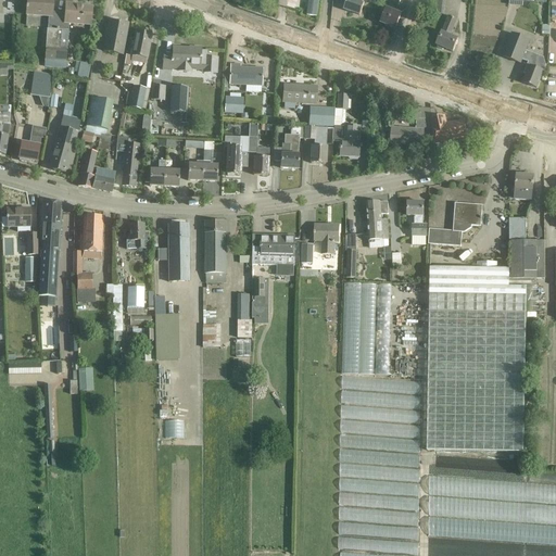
[(52,13),(52,0),(27,0),(26,14),(48,16),(47,29),(43,64),(37,63),(36,70),(34,70),(34,72),(45,74),(46,67),(53,67),(59,13),(52,13)]
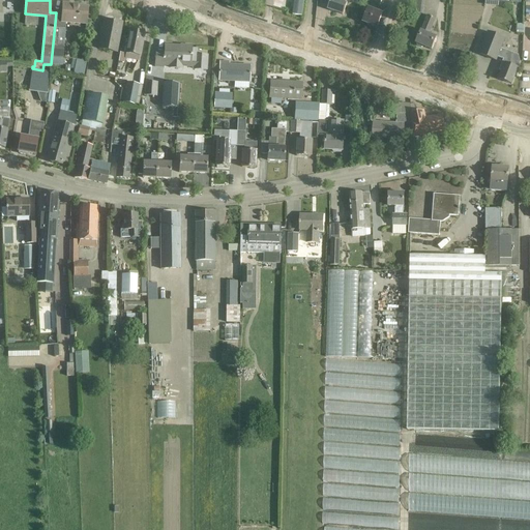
[(347,2),(347,1),(347,0),(330,0),(328,9),(343,15),(347,2)]
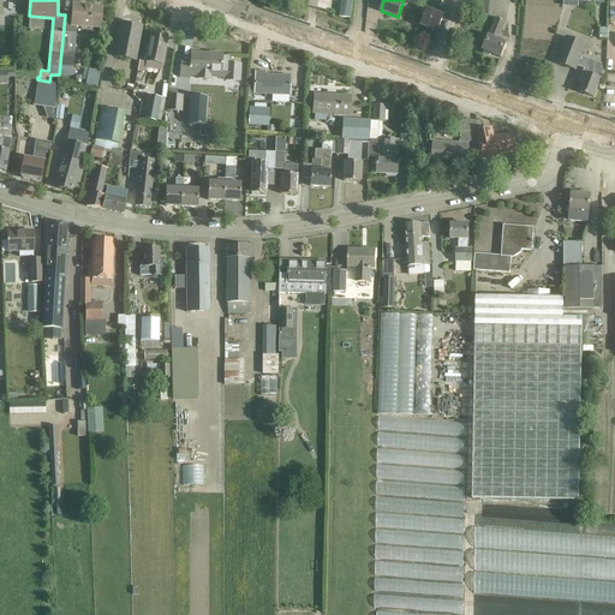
[(428,10),(422,27),(437,33),(443,16),(441,15),(442,10),(446,11),(449,0),(436,0),(434,6),(435,6),(433,11),(428,10)]
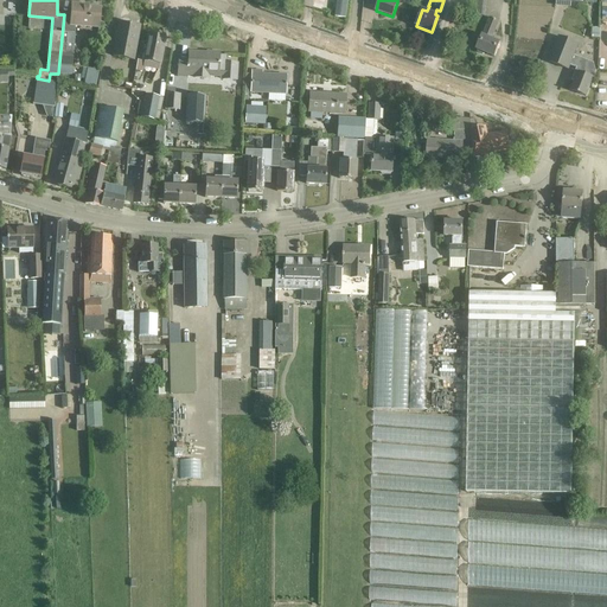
[(64,14),(58,74),(71,75),(75,26),(98,27),(100,8),(83,6),(83,5),(72,4),(71,16),(64,14)]
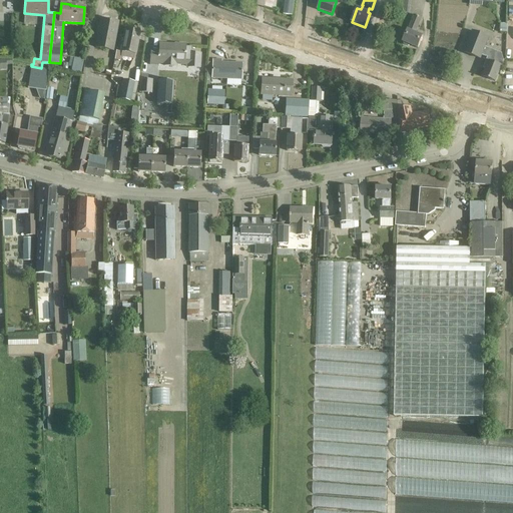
[(408,46),(409,44),(418,48),(423,36),(415,33),(422,18),(414,15),(408,30),(407,29),(402,41),(404,42),(403,44),(408,46)]
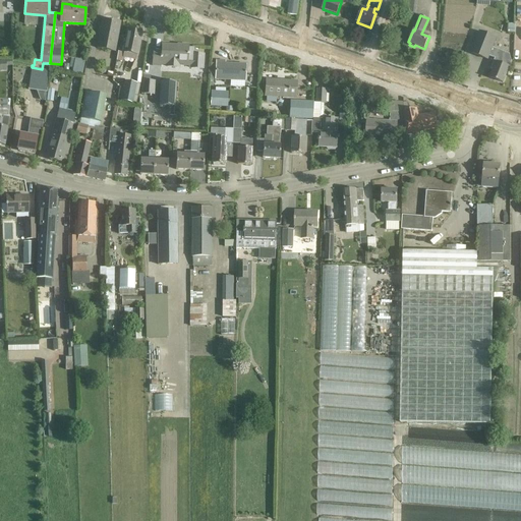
[(102,19),(97,48),(114,51),(120,22),(111,20),(111,21),(102,19)]
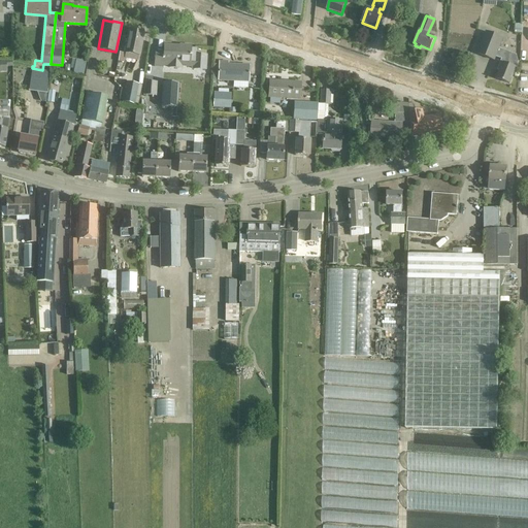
[(129,30),(125,53),(139,56),(143,33),(129,30)]
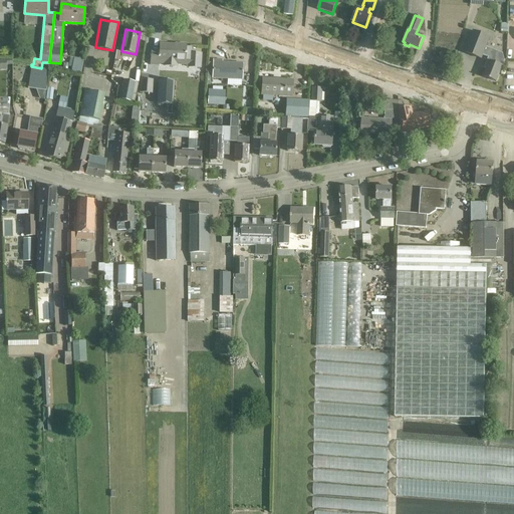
[(502,53),(486,47),(490,37),(473,30),(464,52),(482,59),(483,55),(492,58),(491,61),(487,59),(484,67),(487,68),(484,76),(496,81),(502,66),(504,60),(502,53)]
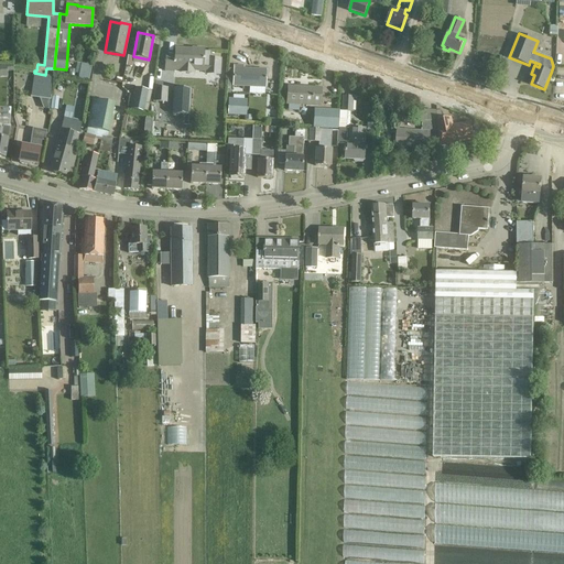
[(184,71),(185,67),(203,68),(204,50),(192,49),(192,50),(175,49),(174,55),(165,54),(164,72),(174,73),(174,71),(184,71)]
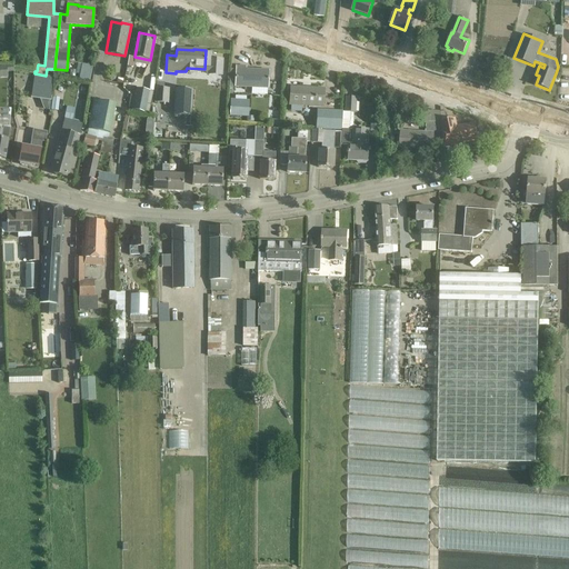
[(78,63),(76,75),(79,75),(78,80),(90,82),(92,67),(78,63)]
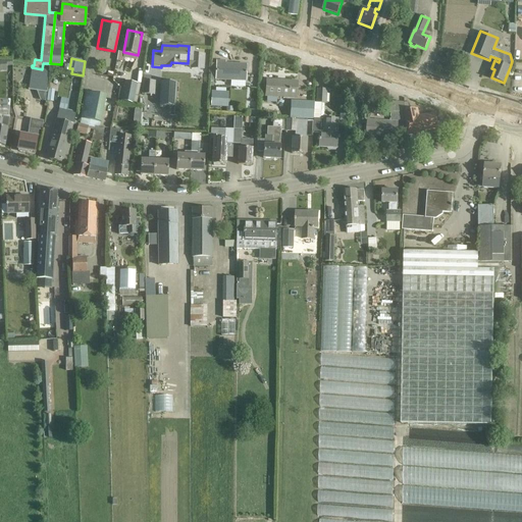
[(210,80),(215,80),(246,82),(246,65),(225,64),(225,61),(216,61),(216,69),(210,69),(210,80)]
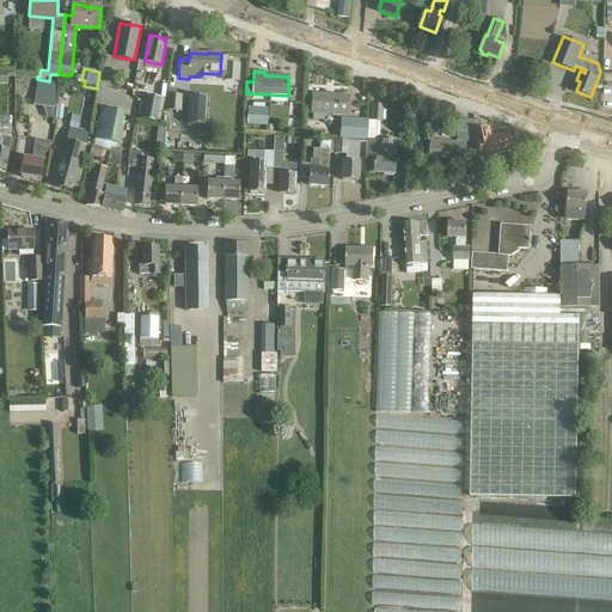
[(37,80),(34,105),(43,106),(47,118),(53,120),(57,84),(49,81),(40,80),(37,80)]
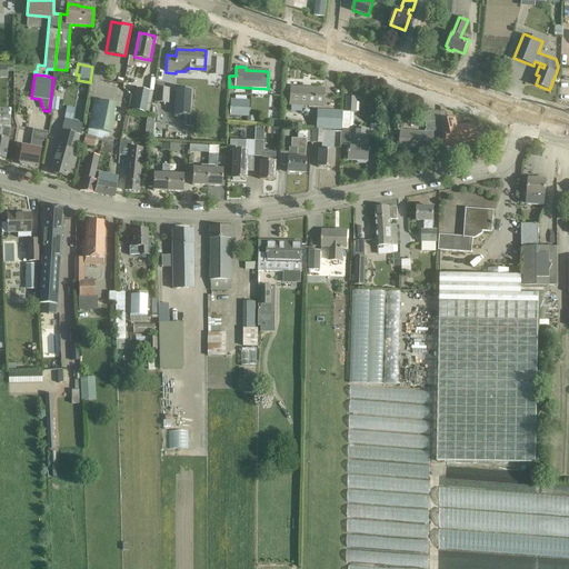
[(301,112),(301,106),(322,107),(323,89),(290,87),(289,105),(291,105),(290,111),(301,112)]
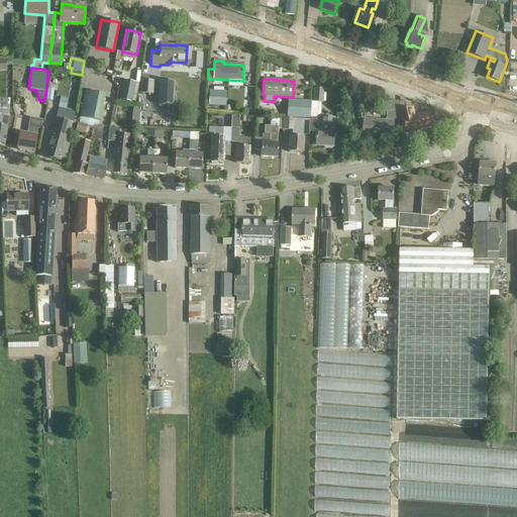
[(122,99),(119,99),(119,100),(132,103),(132,102),(135,103),(139,84),(135,83),(124,81),(123,87),(122,86),(122,87),(124,88),(122,99)]
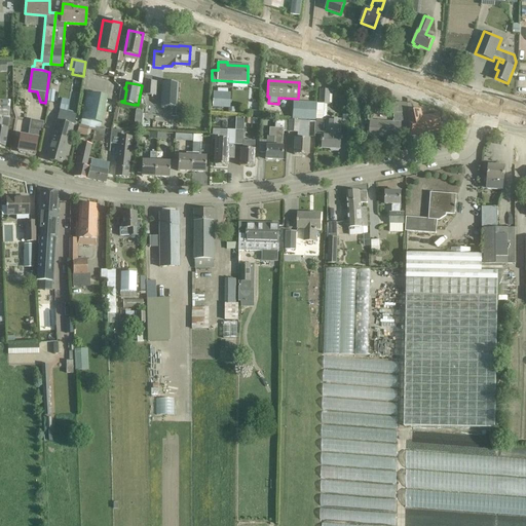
[(155,96),(155,82),(144,82),(144,95),(155,96)]
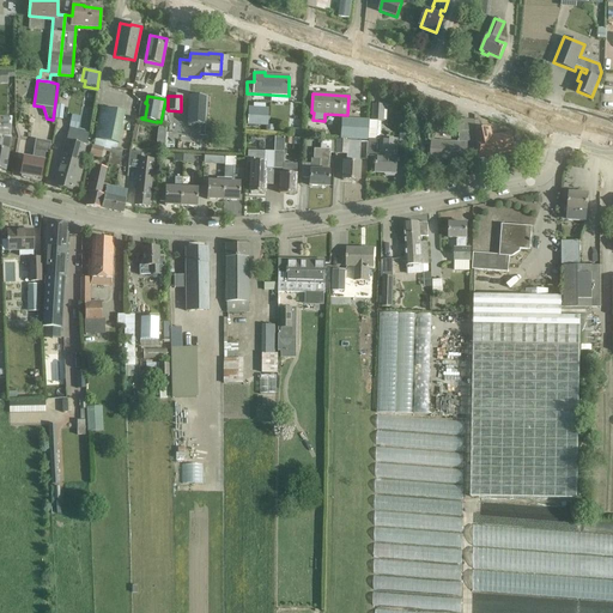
[(206,126),(207,97),(189,96),(187,125),(206,126)]
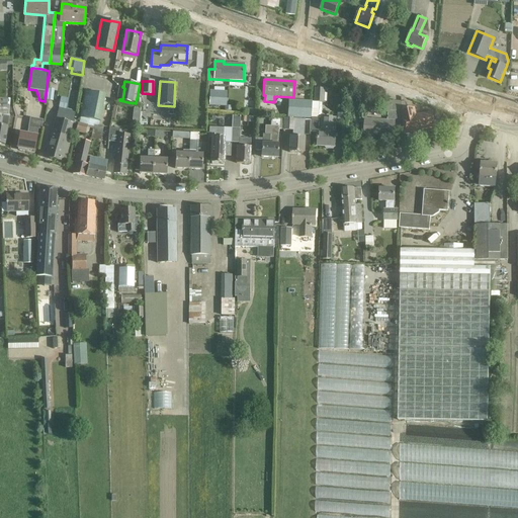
[(314,89),(314,102),(324,103),(324,89),(314,89)]
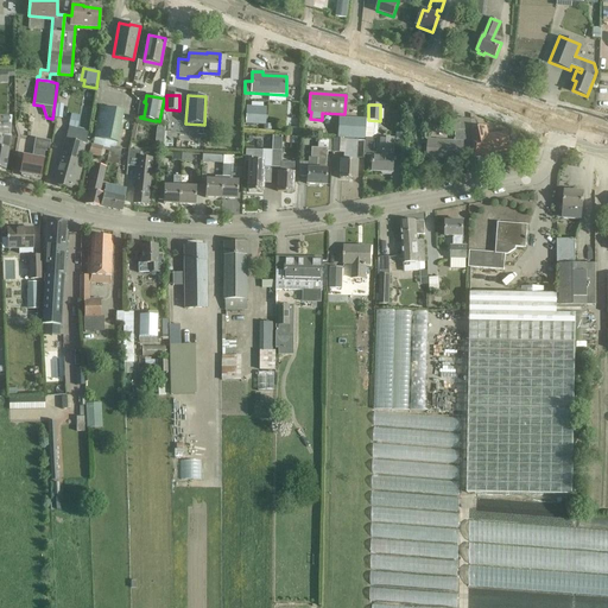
[(93,144),(93,145),(103,147),(109,149),(109,145),(116,146),(122,111),(100,107),(93,138),(94,138),(93,144)]
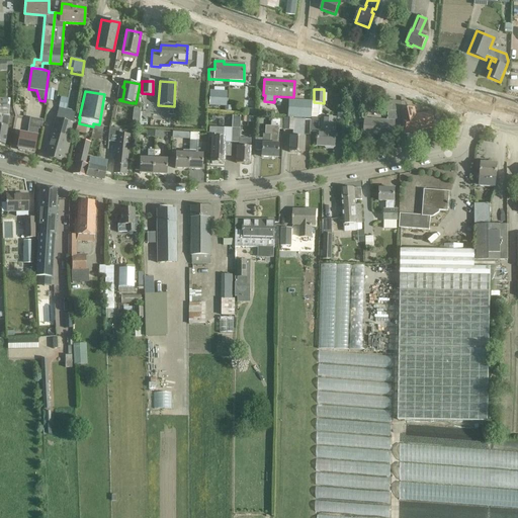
[(209,92),(208,107),(214,108),(224,108),(224,92),(216,92),(209,92)]
